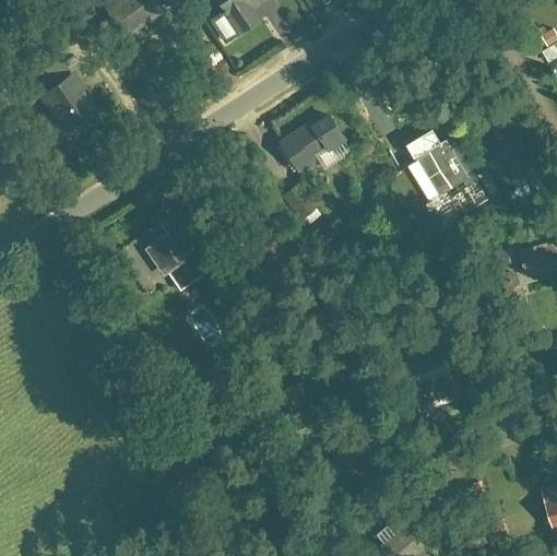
[(153,0),(115,0),(106,6),(125,34),(161,10),(153,0)]
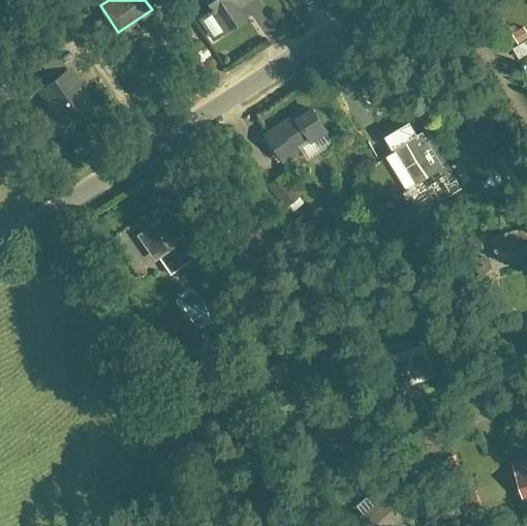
[(240,9),(253,2),(251,0),(189,0),(188,1),(215,39),(246,20),(240,9)]
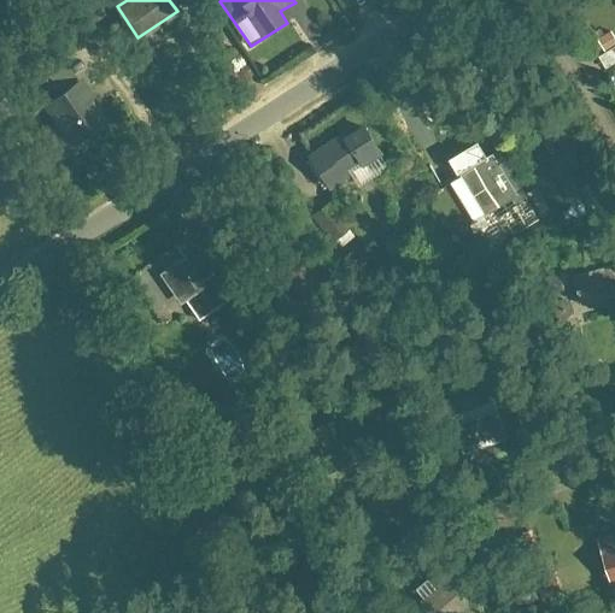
[(64,149),(101,128),(77,87),(37,110),(64,149)]
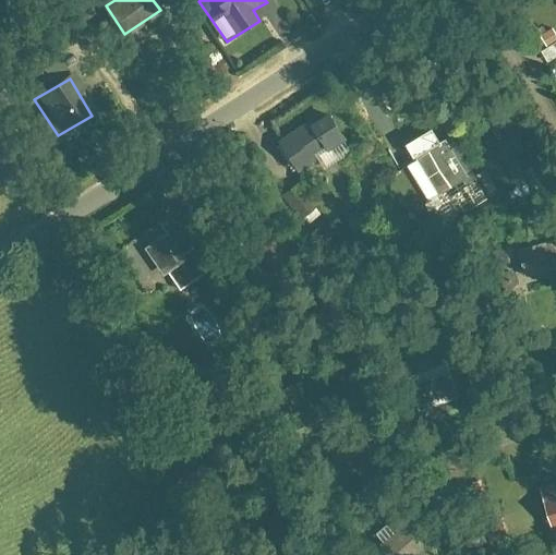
[(329,117),(315,128),(311,122),(280,143),(300,171),(346,140),(329,117)]
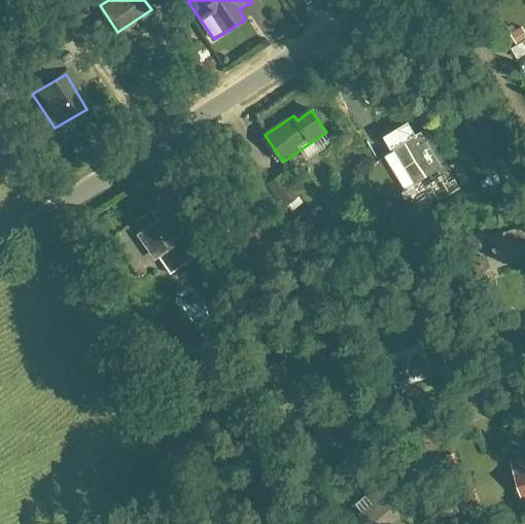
[(408,120),(383,136),(390,147),(415,133),(408,120)]
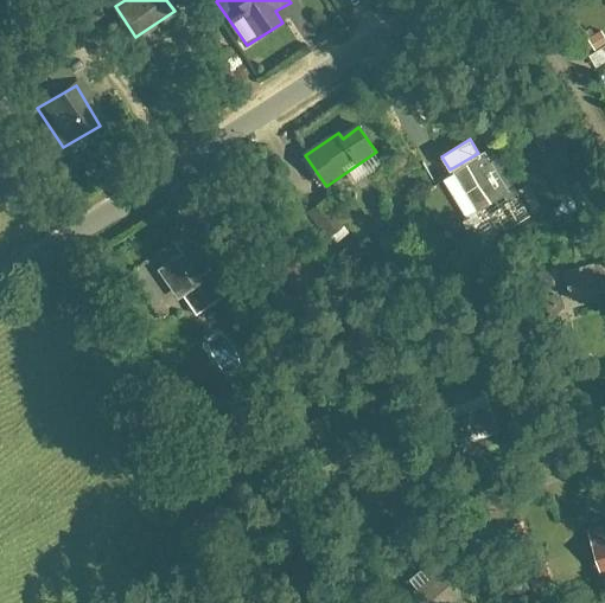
[(488,153),(457,172),(469,190),(475,186),(505,233),(537,213),(503,161),(496,166),(488,153)]
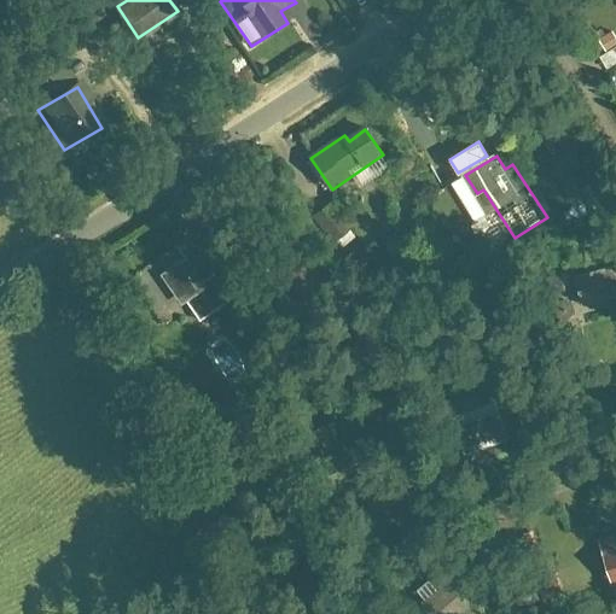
[(295,234),(277,245),(285,258),(274,264),(297,303),(325,286),(295,234)]
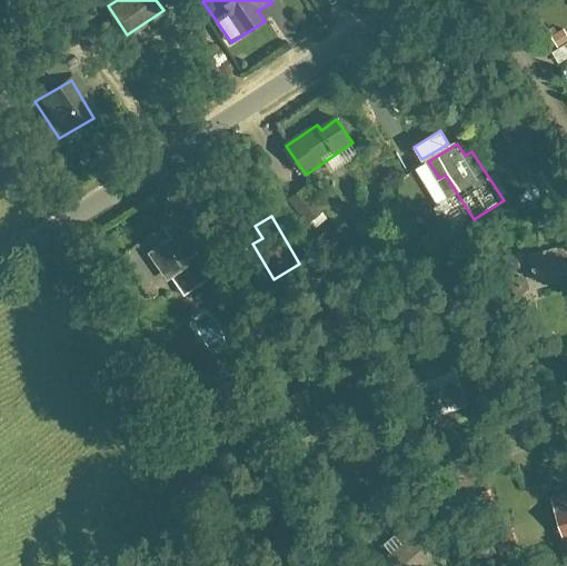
[(206,248),(187,259),(175,238),(155,250),(183,299),(215,281),(204,265),(212,260),(206,248)]
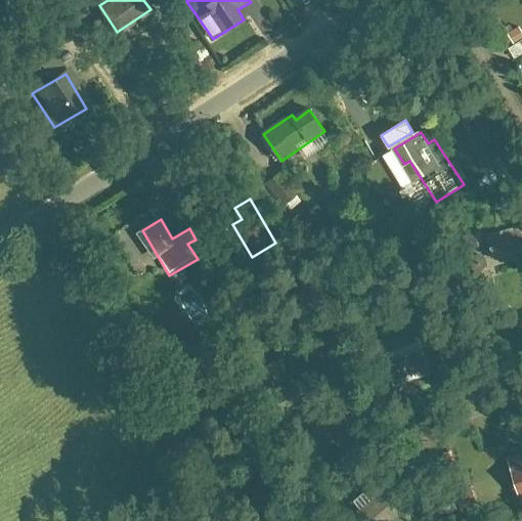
[(521,225),(488,234),(493,253),(518,247),(521,258),(521,257),(521,225)]
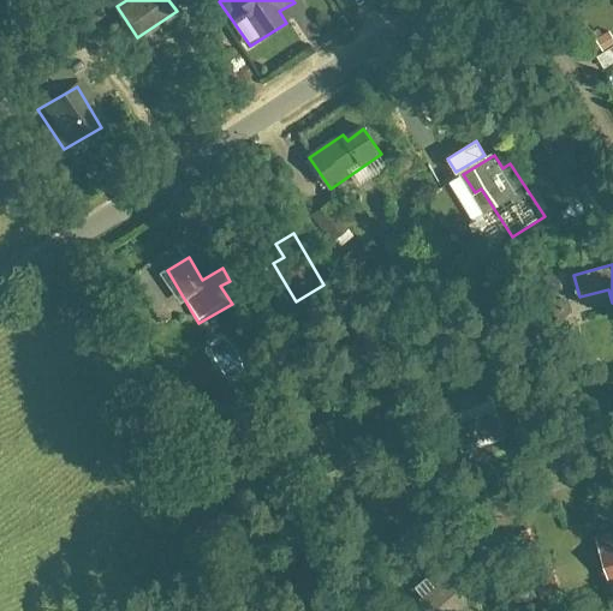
[(491,406),(448,420),(459,451),(501,437),(491,406)]
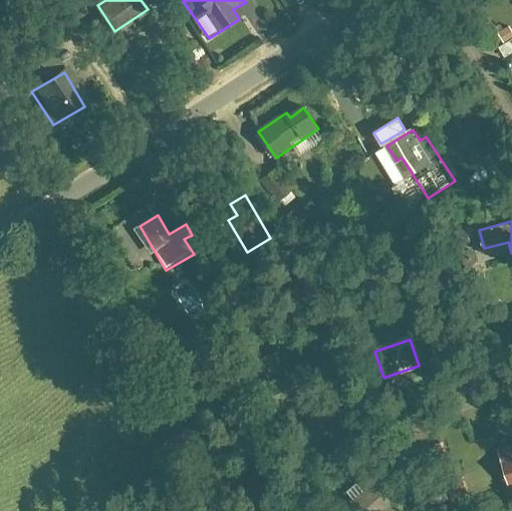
[(511,452),(498,457),(507,482),(511,480),(511,452)]
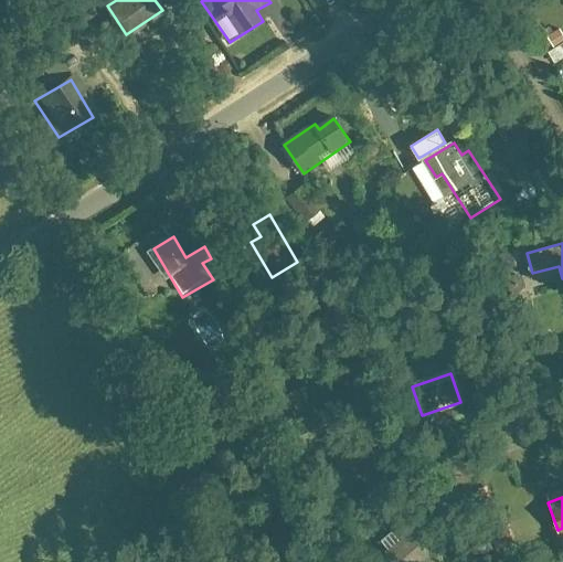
[(404,522),(380,541),(390,553),(379,561),(417,561),(428,553),(404,522)]
